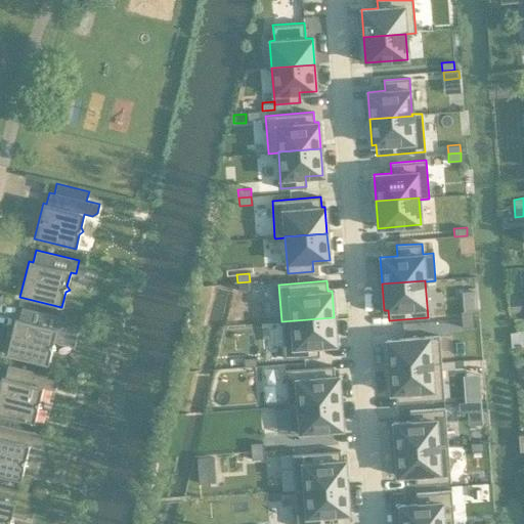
[(250,281),(237,282),(238,291),(251,290),(250,281)]
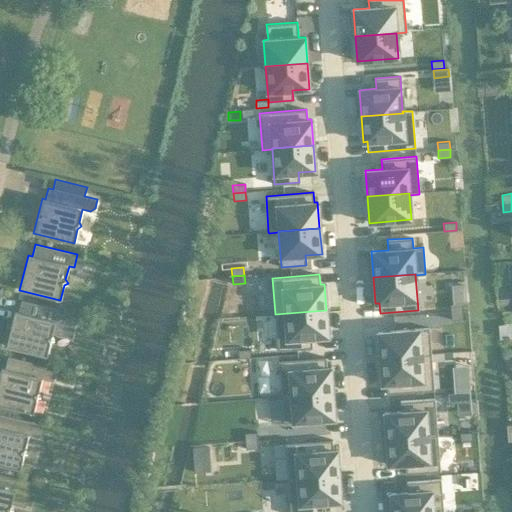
[(462,303),(450,304),(450,312),(462,311),(462,303)]
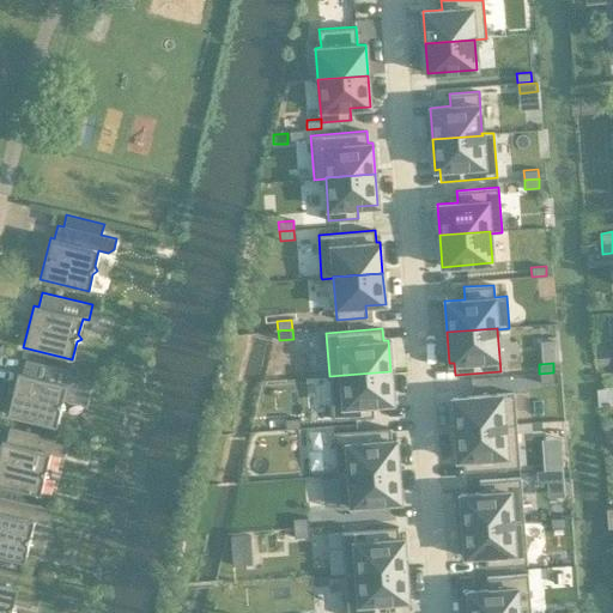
[(17,372),(7,414),(56,426),(60,410),(65,406),(62,401),(62,399),(86,405),(93,376),(42,364),(38,377),(29,375),(17,372)]
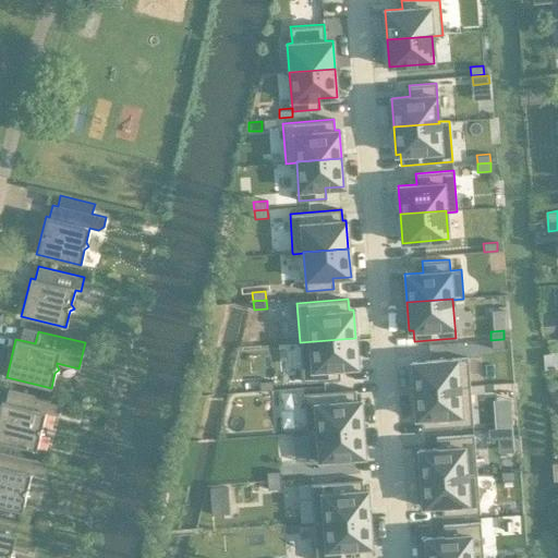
[(112,346),(128,349),(130,337),(116,335),(112,346)]
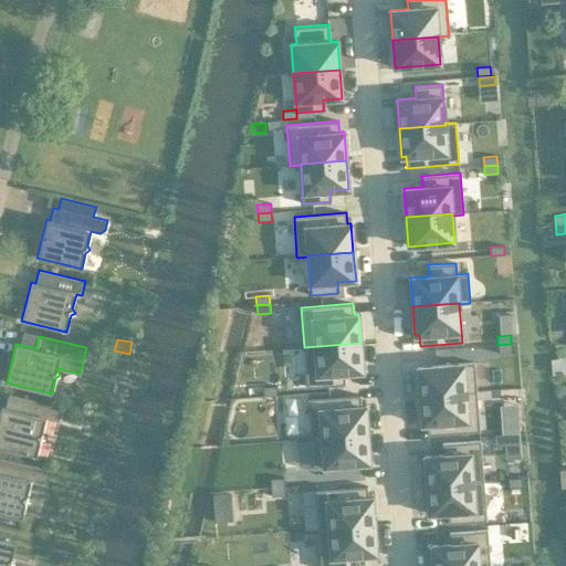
[(360,343),(304,347),(307,387),(345,385),(344,373),(363,371),(360,343)]
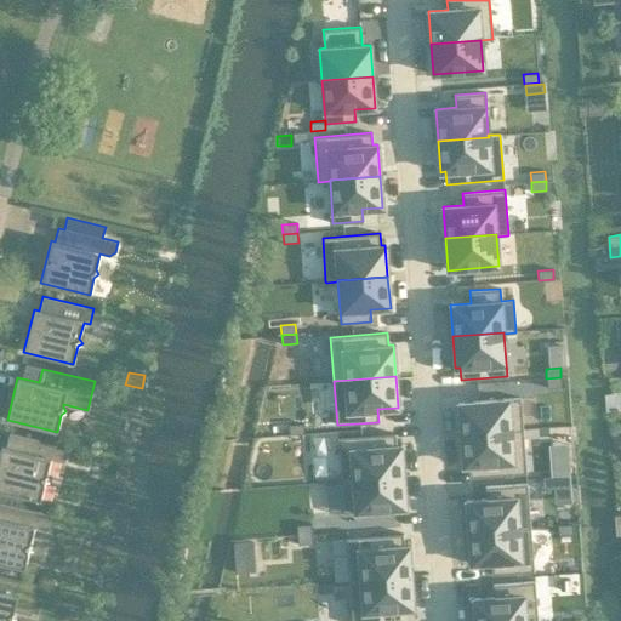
[(560,377),(546,379),(547,388),(562,387),(560,377)]
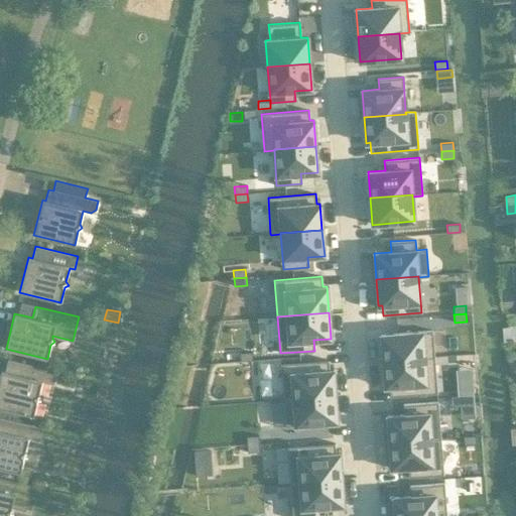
[(432,331),(381,335),(383,361),(434,357),(432,331)]
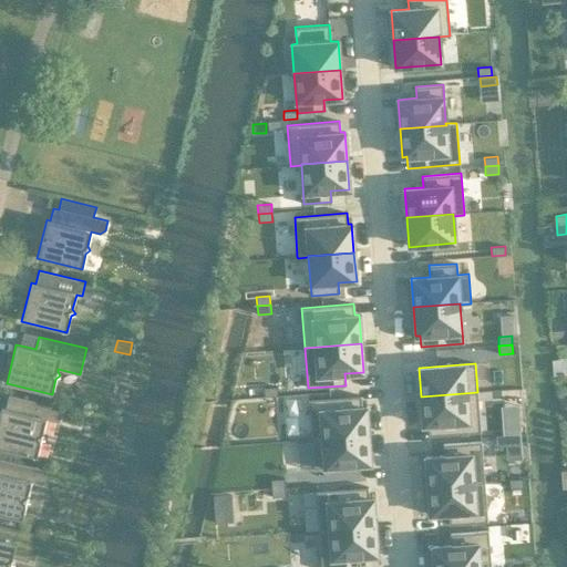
[(277,387),(264,388),(264,397),(278,395),(277,387)]
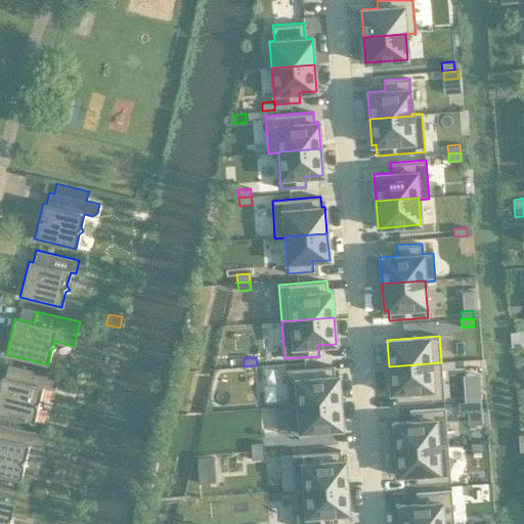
[(441,362),(389,366),(391,393),(395,392),(395,403),(444,399),(441,362)]
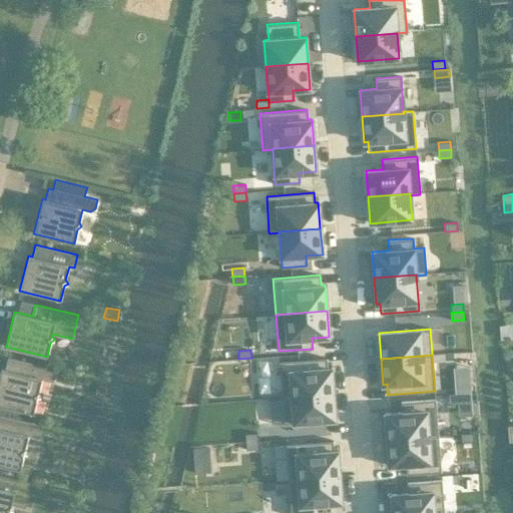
[(327,358),(279,362),(282,398),(333,394),(331,368),(327,368),(327,358)]
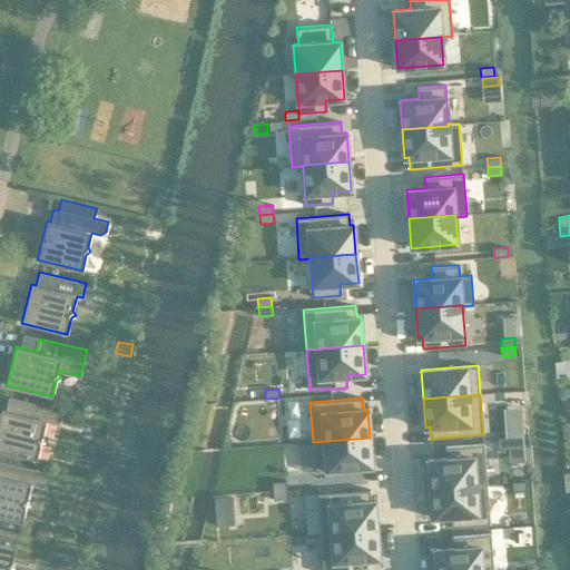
[(20,414),(1,409),(0,412),(0,450),(37,459),(41,443),(45,440),(42,435),(46,421),(52,423),(56,409),(23,401),(20,414)]
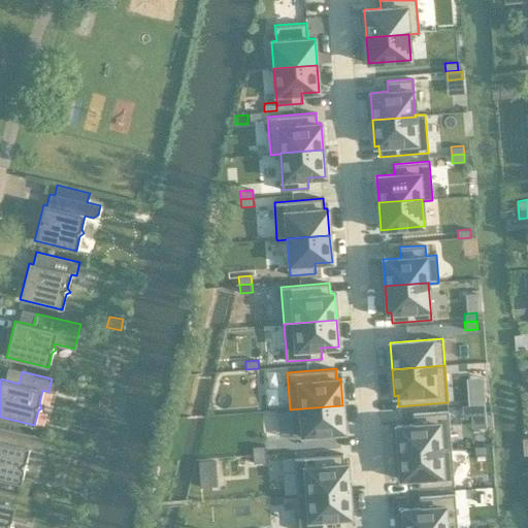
[(110,393),(101,391),(99,403),(107,405),(110,393)]
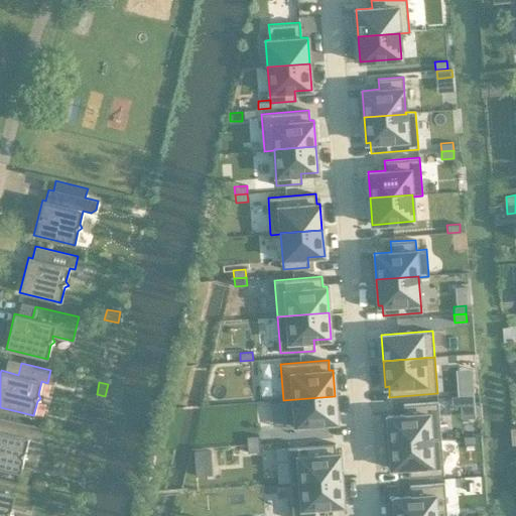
[(473,386),(459,388),(459,395),(474,393),(473,386)]
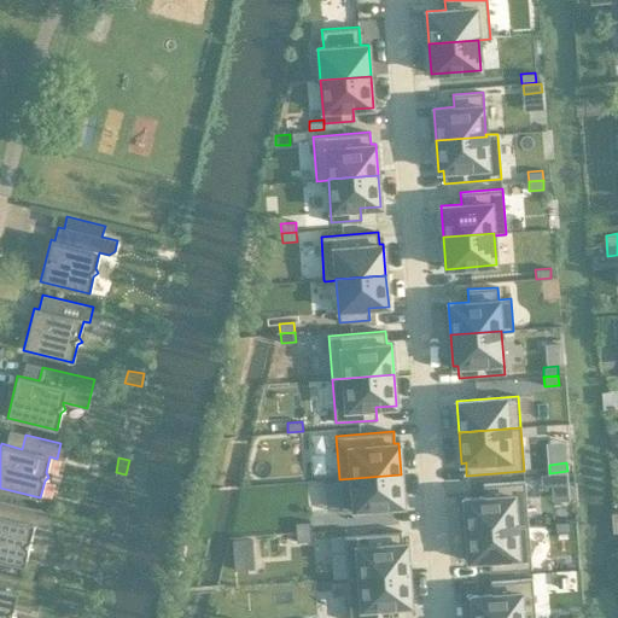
[(566,473),(542,474),(542,484),(551,484),(566,483),(566,473)]
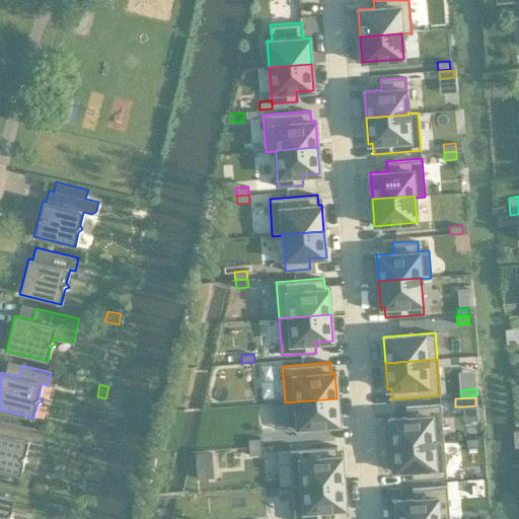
[(337,398),(285,402),(287,429),(339,425),(337,398)]
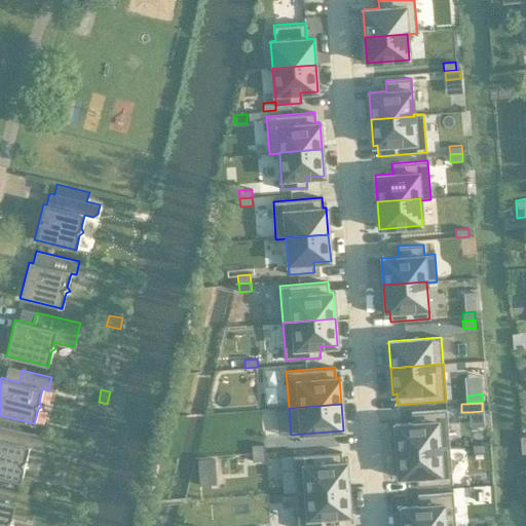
[(411,422),(395,423),(397,450),(449,446),(446,409),(411,412),(411,422)]
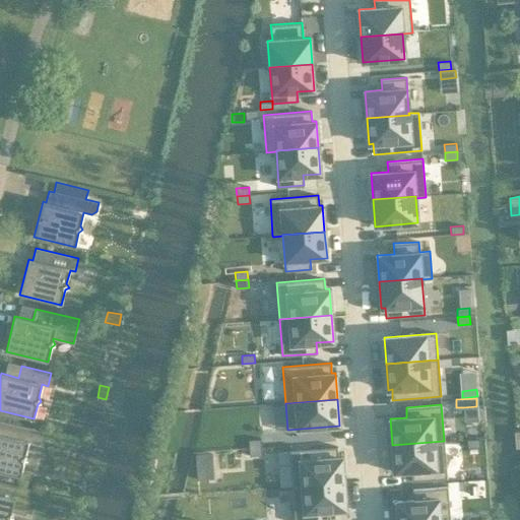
[(5,435),(0,433),(0,470),(20,476),(23,461),(27,459),(25,455),(28,442),(34,443),(37,430),(8,423),(5,435)]
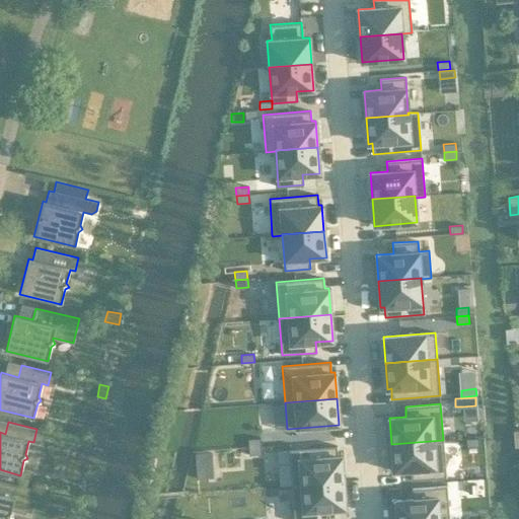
[(194,429),(192,467),(216,469),(218,431),(194,429)]
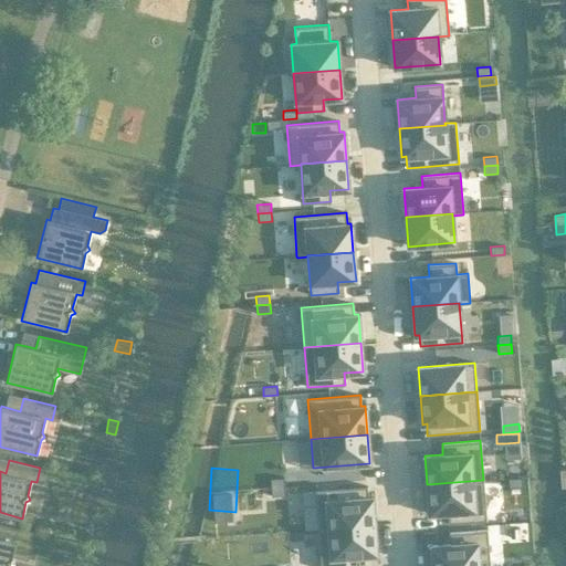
[(284,478),(270,479),(271,488),(284,486),(284,478)]
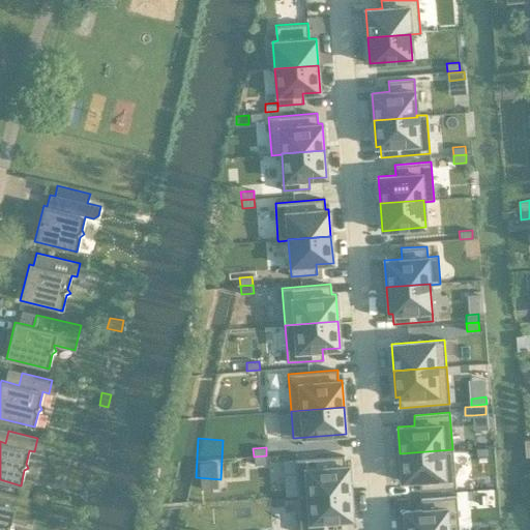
[(489,447),(475,448),(476,457),(489,455),(489,447)]
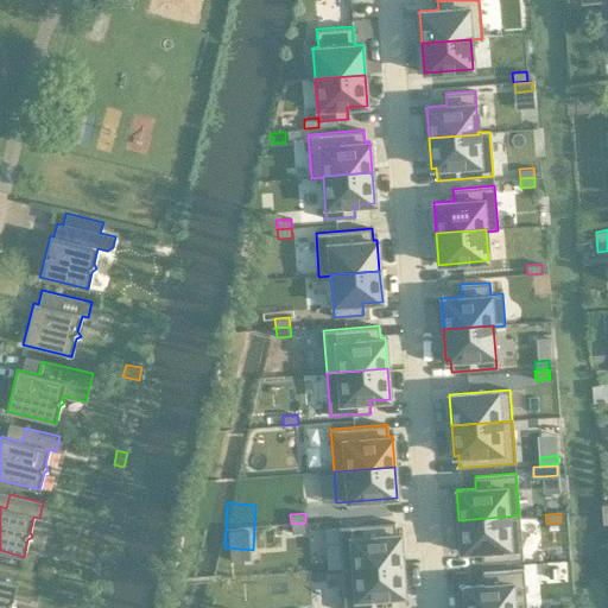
[(519,515),(458,520),(461,551),(481,550),(482,562),(523,559),(519,515)]
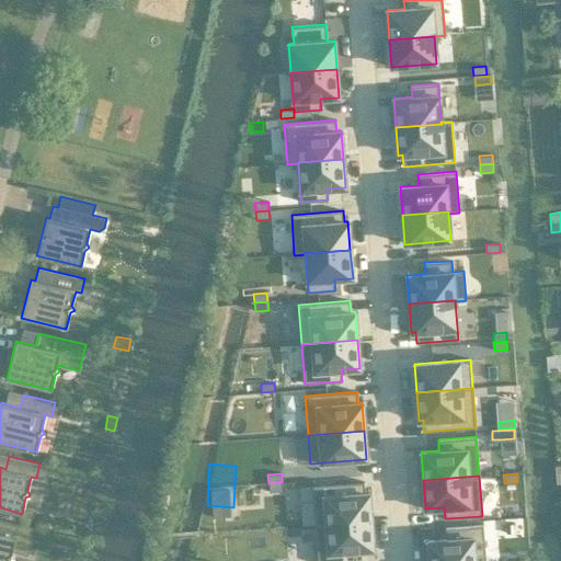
[(364,481),(312,485),(316,525),(371,521),(369,492),(365,493),(364,481)]
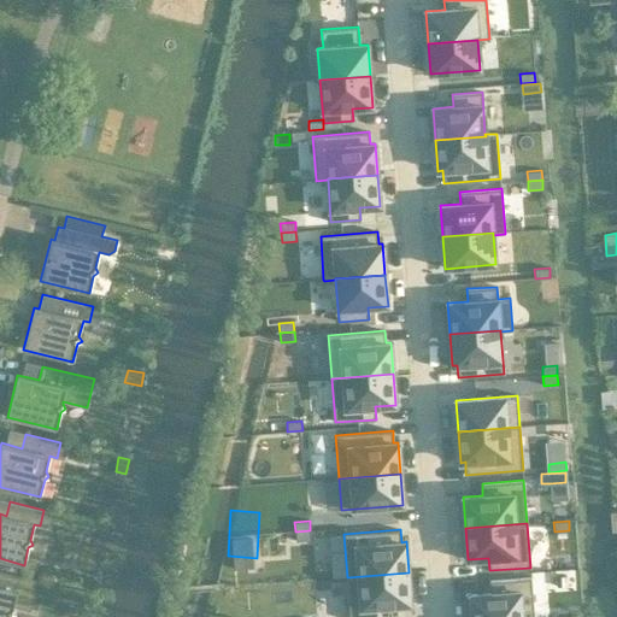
[(310,530),(295,532),(295,541),(311,540),(310,530)]
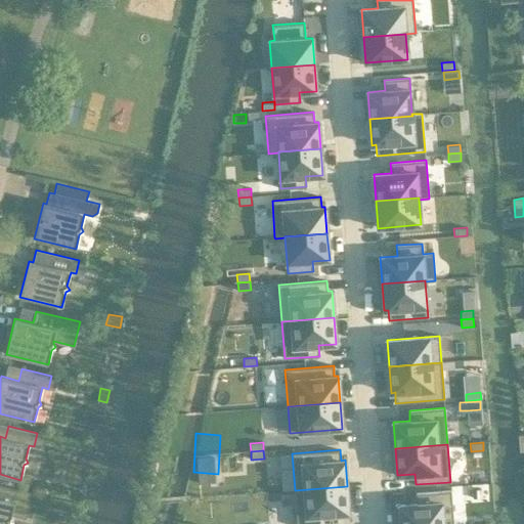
[(488,483),(479,484),(479,492),(488,491),(488,483)]
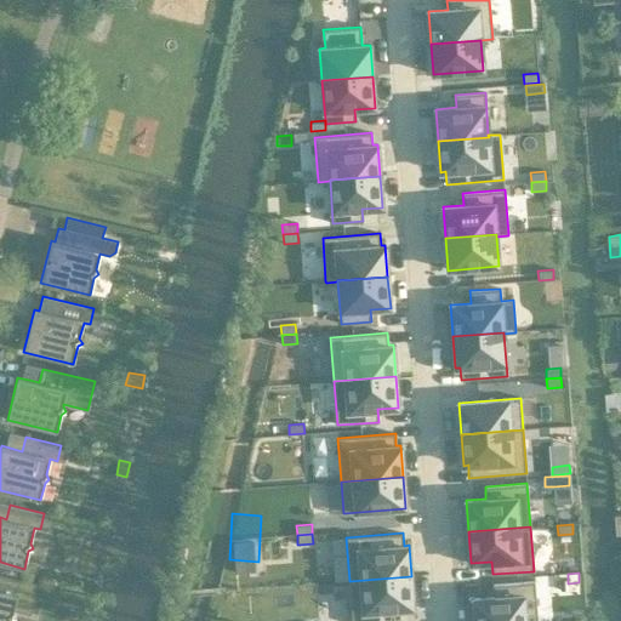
[(0,620),(11,620),(16,616),(13,611),(13,610),(30,614),(38,585),(0,575),(0,620)]
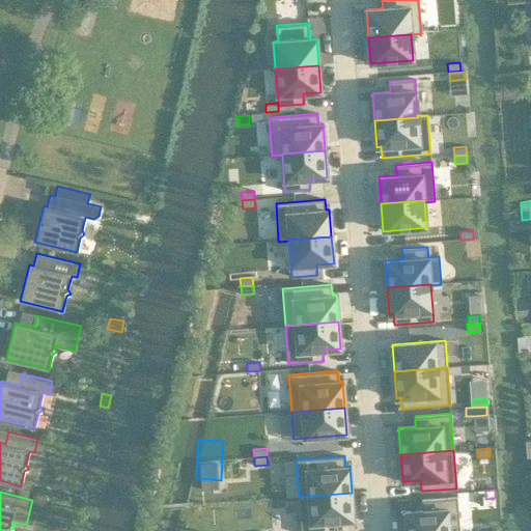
[(352,493),(299,497),(301,530),(336,530),(336,522),(354,520),(352,493)]
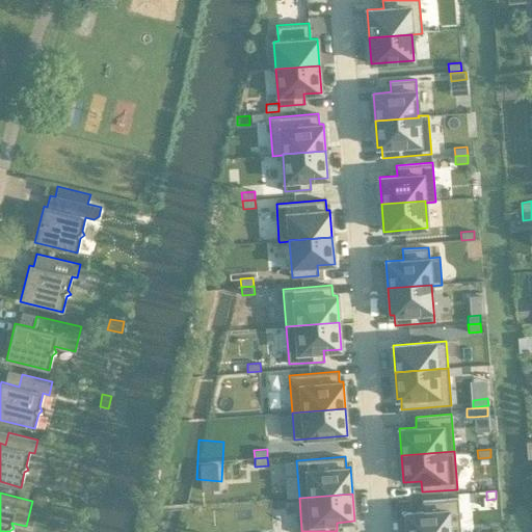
[(423,511),(405,512),(406,531),(460,531),(458,498),(422,501),(423,511)]
